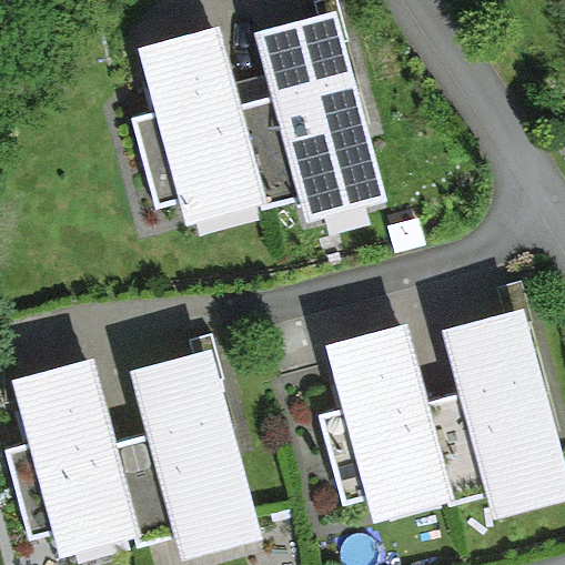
[(384,204),(335,18),(250,40),(269,111),(239,119),(261,204),(290,197),(298,226),(384,204)]
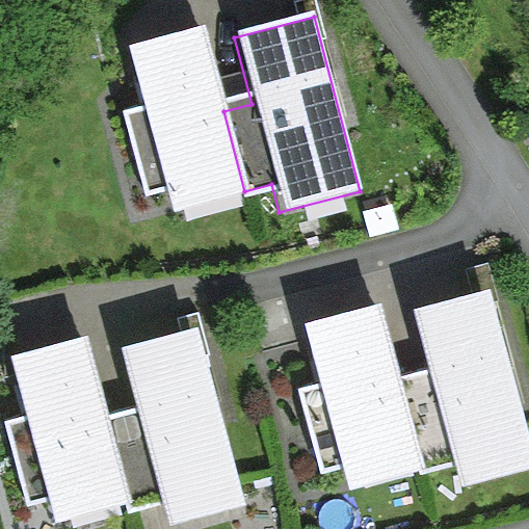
[(223,111),(202,26),(124,46),(140,109),(123,113),(143,194),(160,190),(165,211),(244,191),(223,111)]
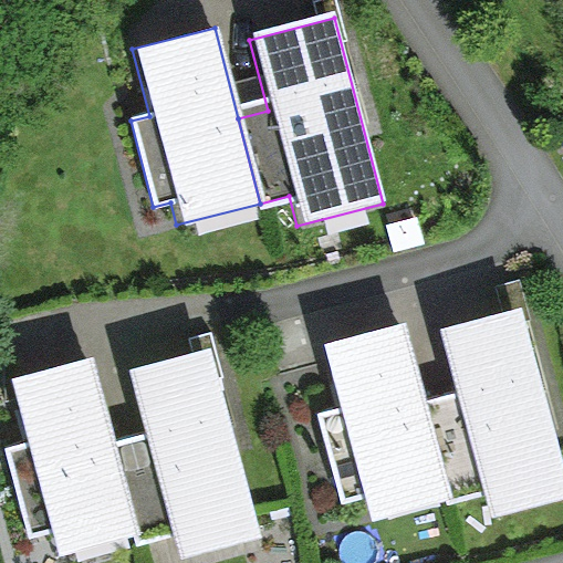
[(562,494),(562,465),(522,308),(437,330),(455,400),(426,408),(448,493),(477,486),(485,515),(562,494)]
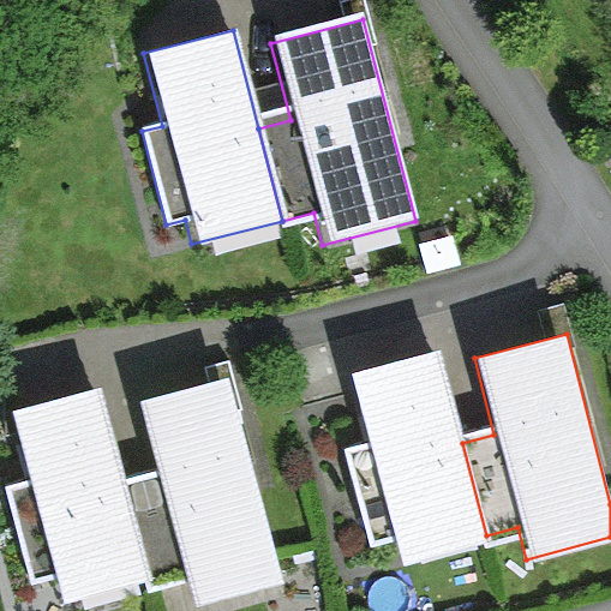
[(462,443),(437,345),(347,367),(366,441),(345,445),(369,539),(389,534),(395,558),(486,535),(462,443)]
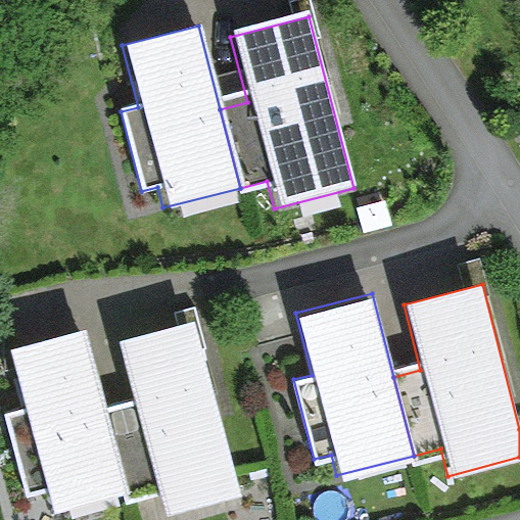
[(241,491),(197,320),(119,340),(136,406),(108,413),(129,491),(155,484),(162,512),(241,491)]
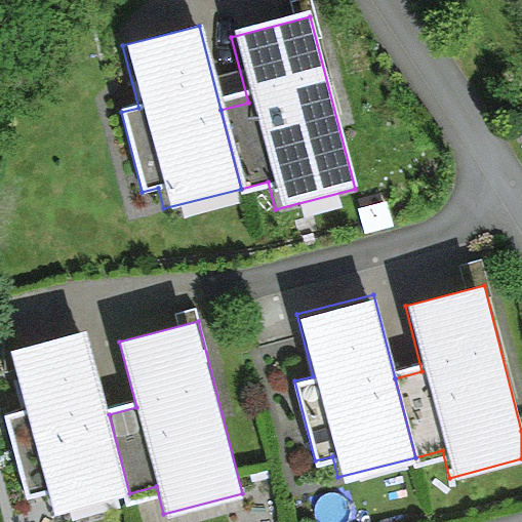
[(109,414),(87,330),(10,350),(27,412),(9,416),(30,496),(46,492),(51,513),(129,493),(109,414)]
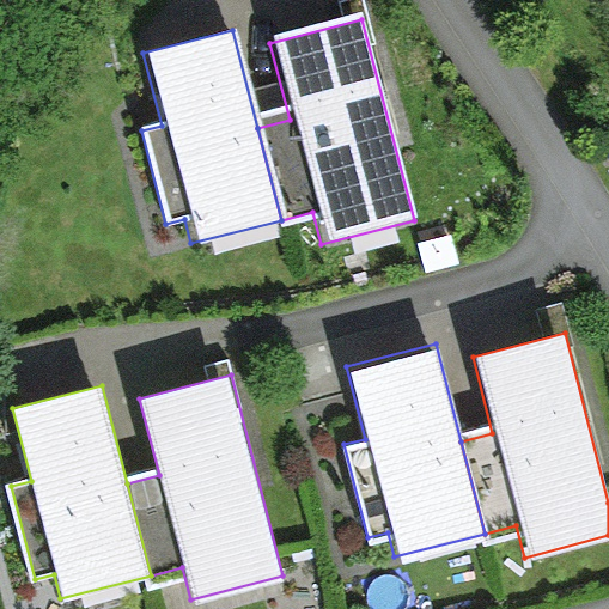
All buildings are outlined.
